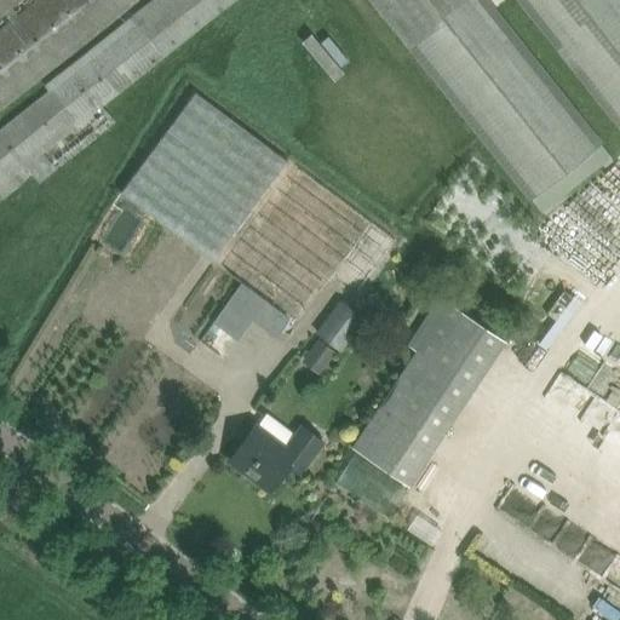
[(36,0),(0,29),(0,201),(32,177),(40,183),(115,124),(112,119),(105,110),(103,107),(237,0),(150,0),(44,86),(47,91),(0,128),(0,110),(136,0),(36,0)]
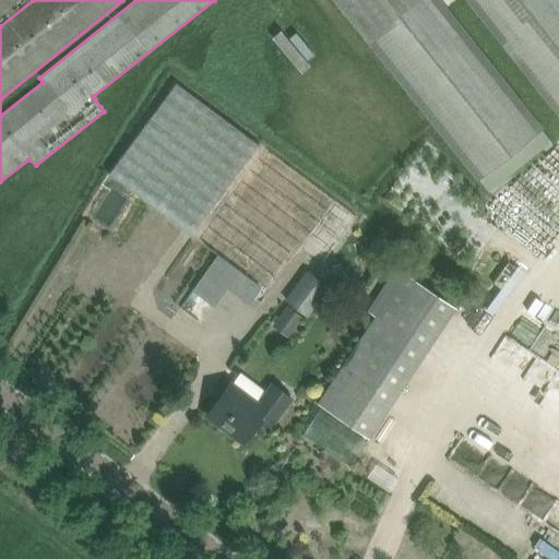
[(0,0),(0,13),(16,0),(0,0)]
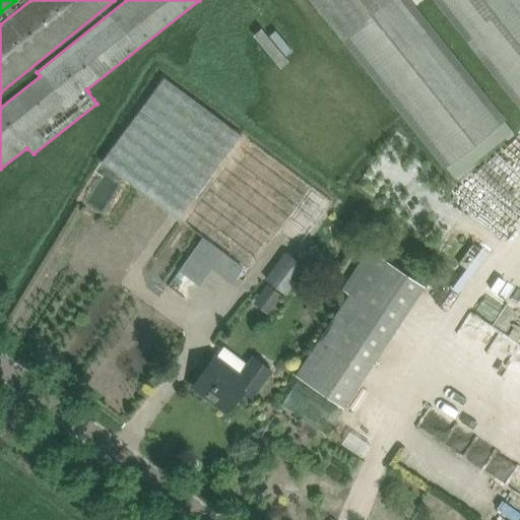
[(165,78),(103,161),(126,180),(171,213),(179,219),(180,220),(242,136),(165,78)]
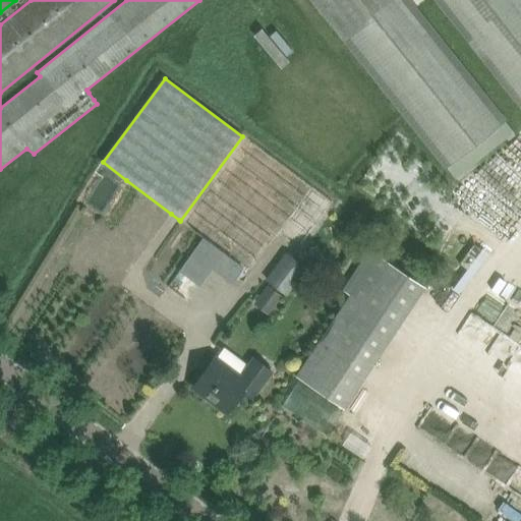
[(191,252),(179,272),(199,286),(218,263),(229,271),(235,261),(249,272),(281,230),(288,220),(307,234),(330,203),(252,145),(191,229),(200,236),(191,252)]
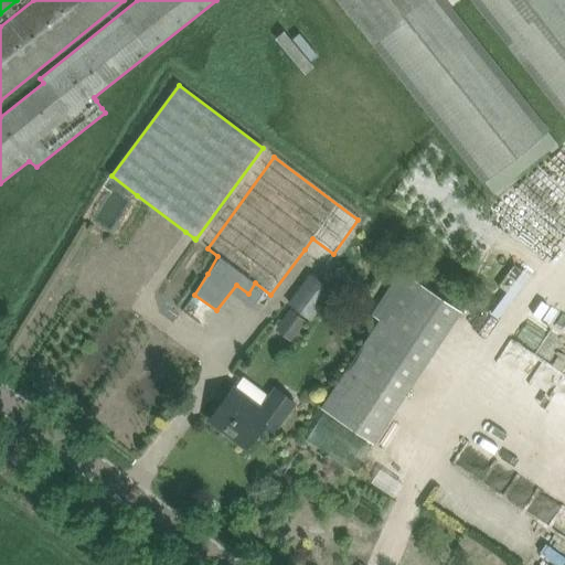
[(379,320),(320,408),(373,443),(461,311),(401,270),(371,315),(379,320)]
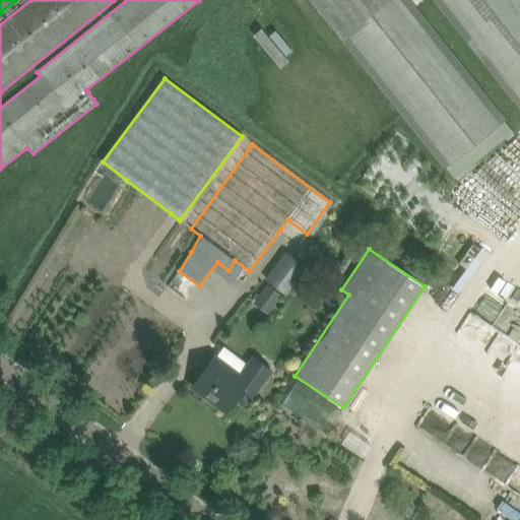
[(286,295),(306,268),(285,253),(264,278),(286,295)]
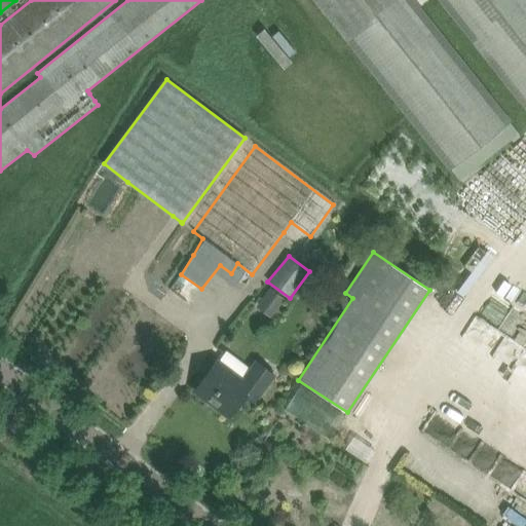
[(271,316),(285,299),(263,284),(255,296),(261,301),(257,307),(271,316)]
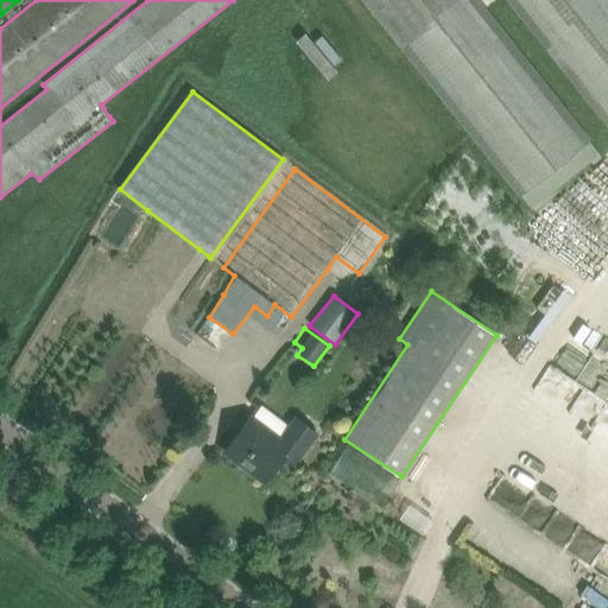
[(287,441),(285,444),(251,418),(225,451),(265,481),(279,462),(283,457),(293,464),(317,434),(301,422),(287,441)]
